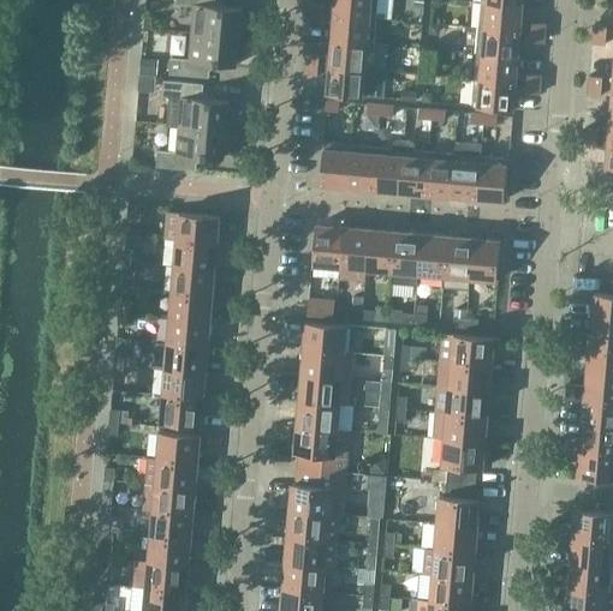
[(192,10),(190,36),(238,41),(238,37),(243,33),(244,23),(240,18),(240,12),(208,10),(209,0),(174,0),(174,9),(192,10)]
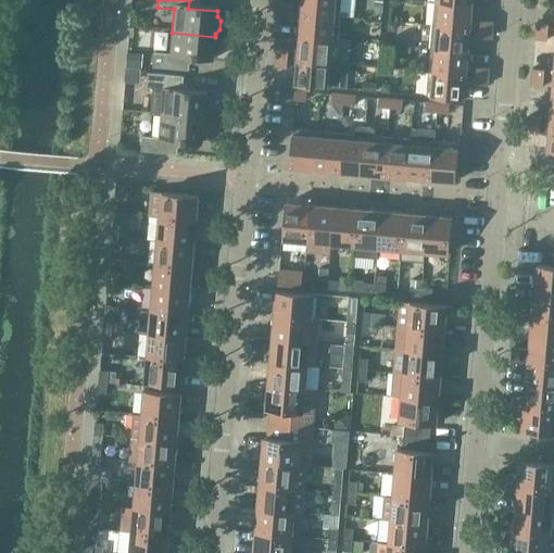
[(340,0),(301,0),(300,17),(338,21),(340,0)]
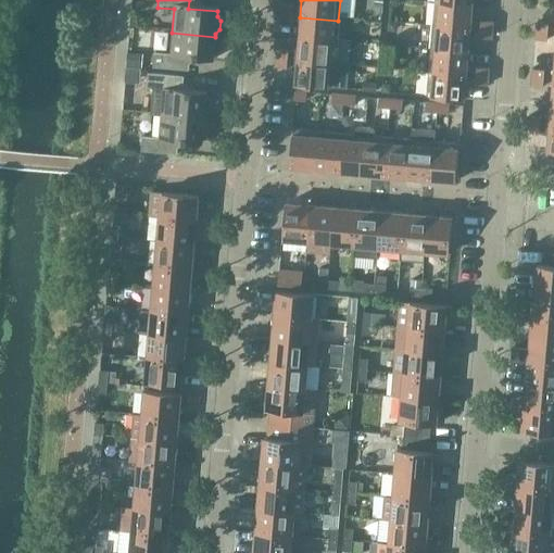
[(432,5),(430,28),(468,32),(470,9),(432,5)]
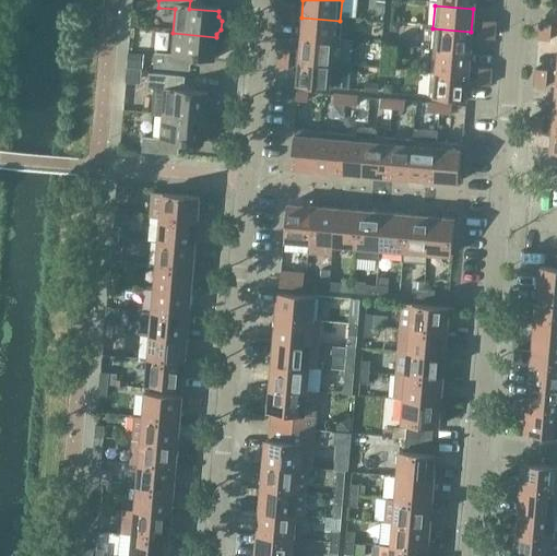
[(281,7),(280,15),(292,16),(293,8),(281,7)]
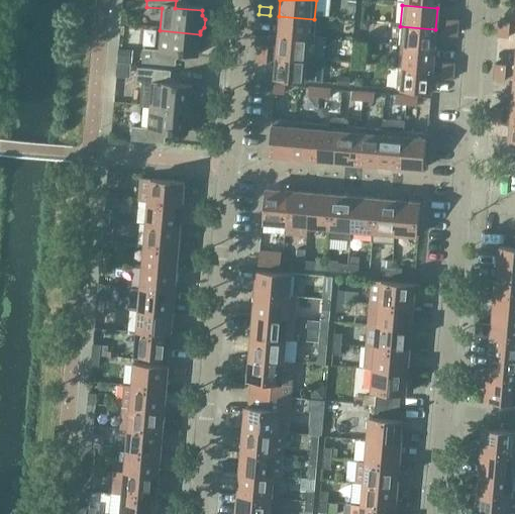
[(259,22),(270,23),(270,15),(259,14),(259,22)]
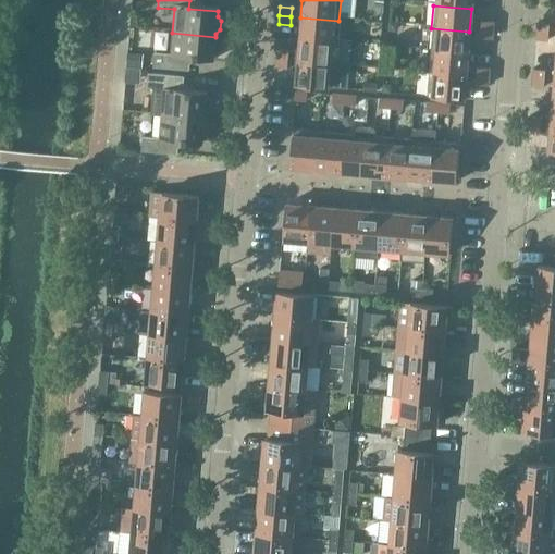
[(300,17),(298,40),(337,44),(338,21),(300,17)]
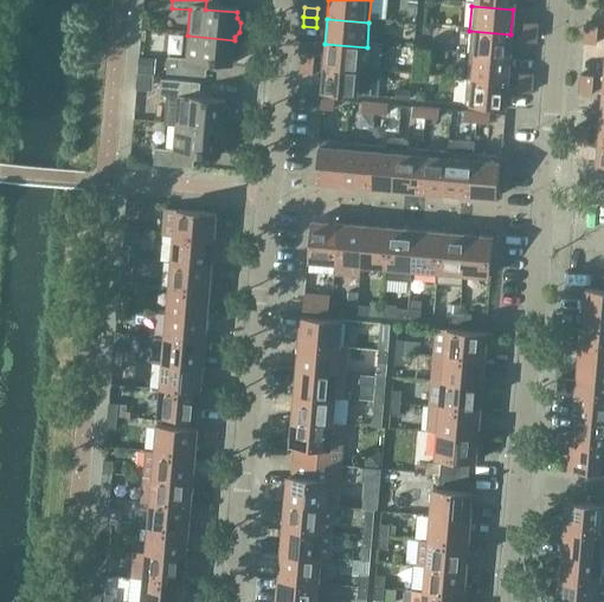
[(522,36),(534,37),(535,27),(522,26),(522,36)]
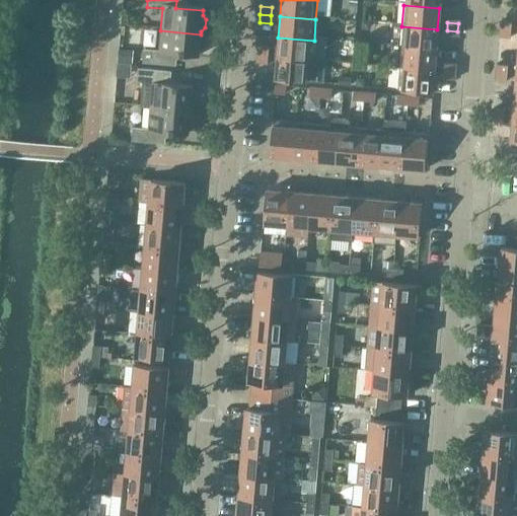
[(499,31),(510,32),(511,25),(500,24),(499,31)]
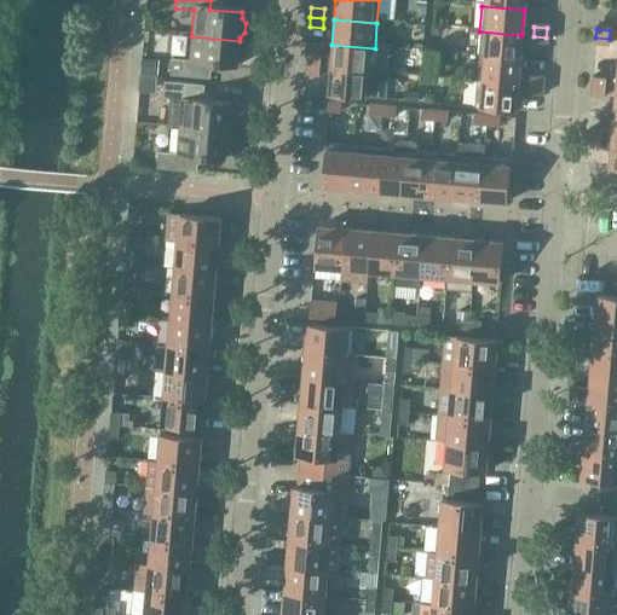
[(479,32),(477,58),(520,62),(522,47),(532,46),(534,36),(522,35),(479,32)]
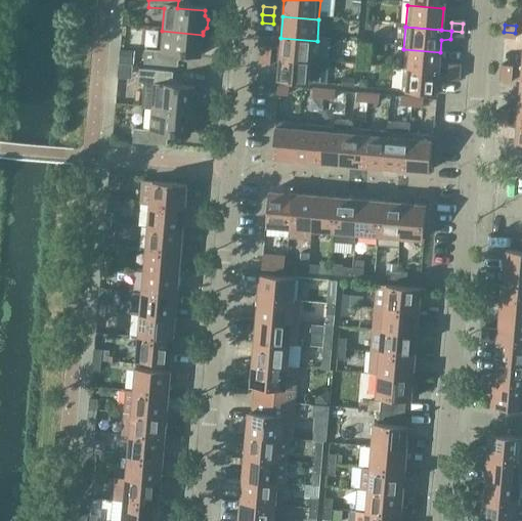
[(203,35),(162,31),(160,54),(144,53),(143,67),(172,69),(173,56),(201,59),(201,54),(205,50),(206,42),(203,38),(203,35)]
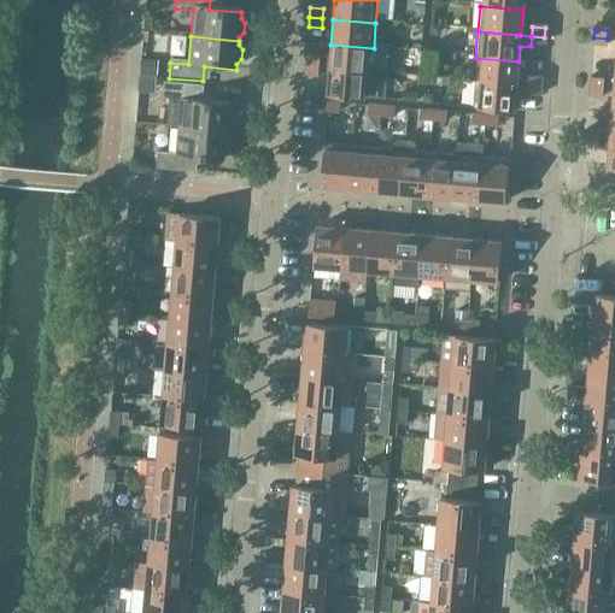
[(544,37),(532,36),(531,46),(544,47),(544,37)]
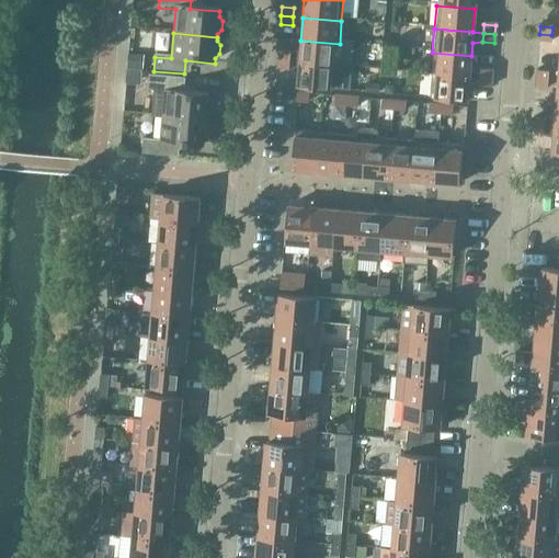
[(551,35),(539,34),(538,43),(550,44),(551,35)]
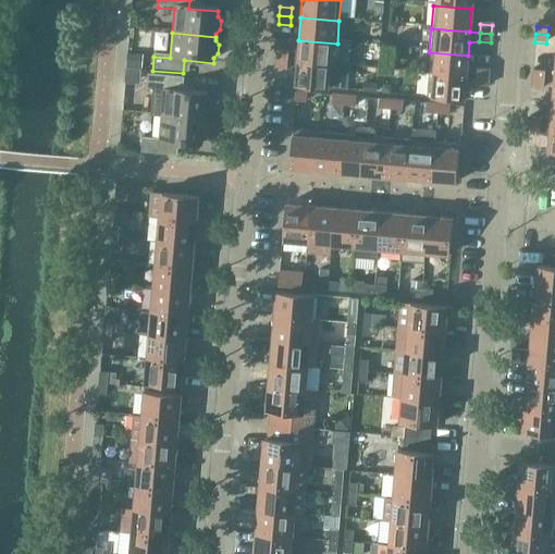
[(287,54),(286,63),(297,64),(348,69),(350,45),(337,44),(298,40),(297,53),(287,54)]
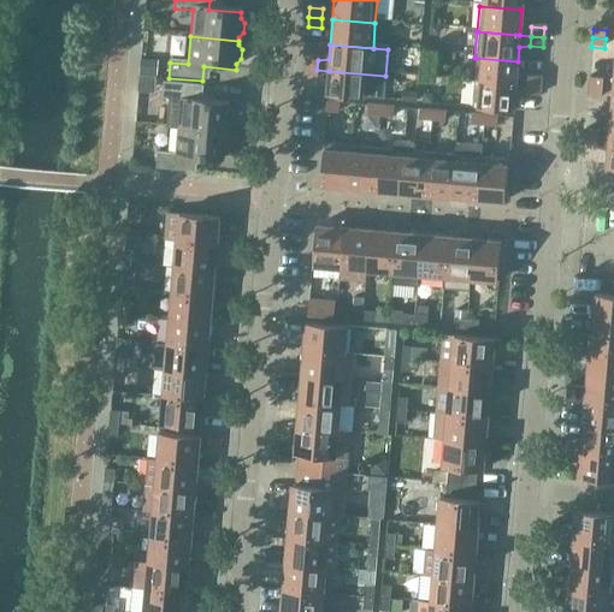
[(515,87),(518,61),(474,58),(473,83),(515,87)]
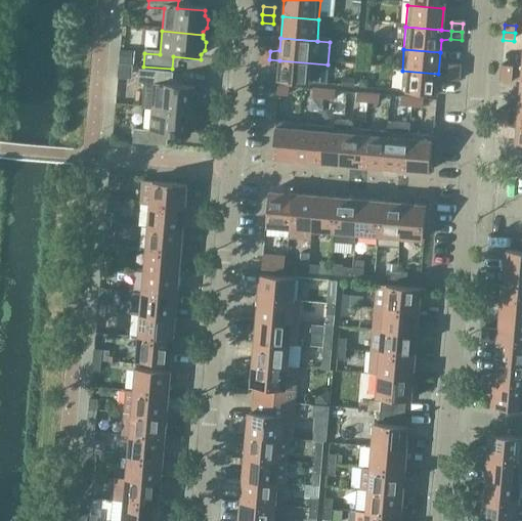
[(259,58),(269,59),(270,51),(259,50),(259,58)]
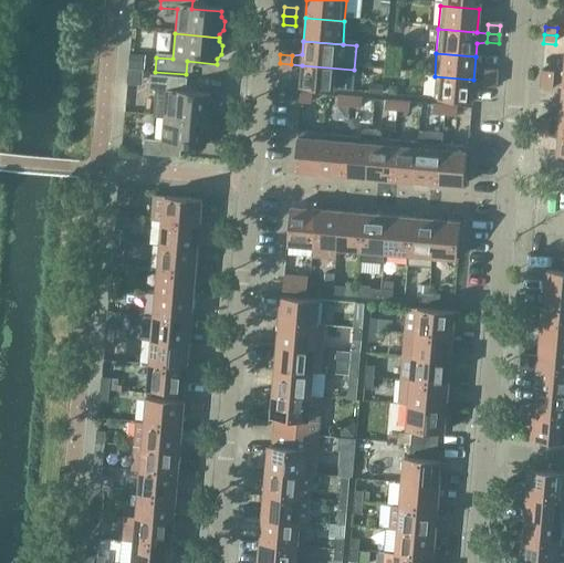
[(280,63),(279,72),(290,73),(291,64),(280,63)]
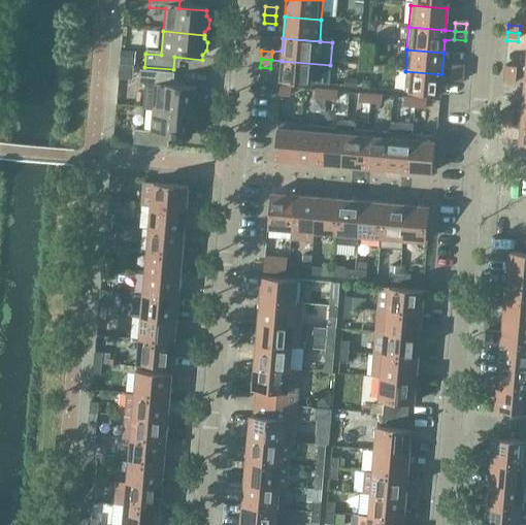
[(282,61),(271,60),(270,68),(271,68),(281,70),(280,84),(328,88),(330,65),(282,61)]
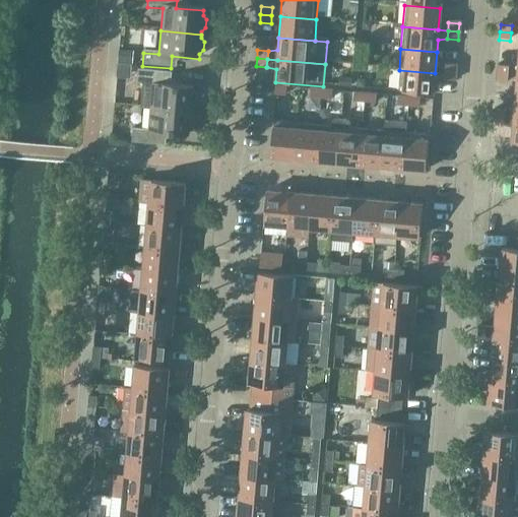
[(444,66),(444,74),(455,75),(455,67),(444,66)]
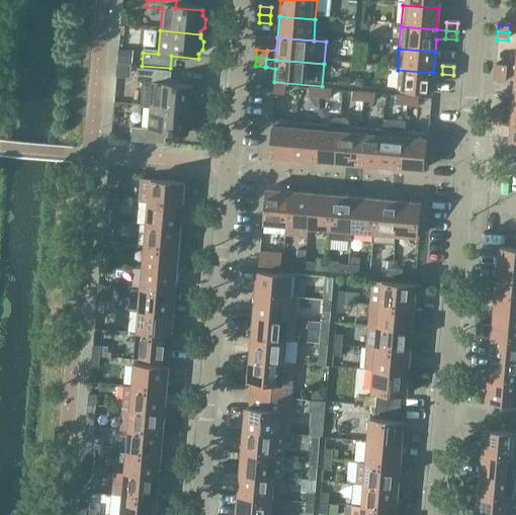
[(494,76),(505,76),(506,69),(495,68),(494,76)]
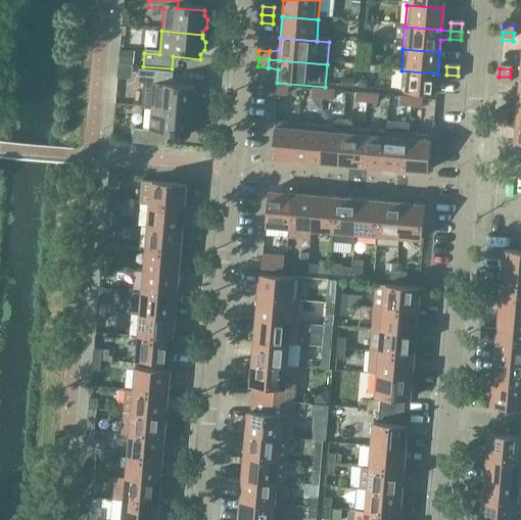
[(435,97),(437,74),(401,71),(399,94),(435,97)]
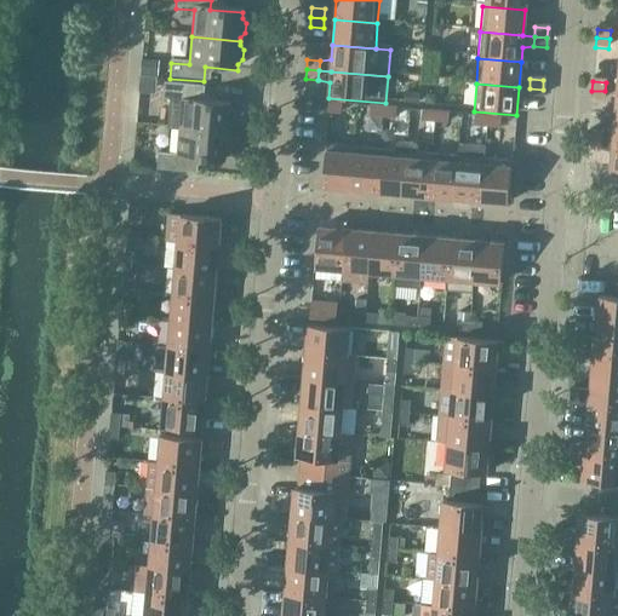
[(181,103),(178,131),(227,134),(228,131),(233,127),(233,117),(229,111),(229,107),(198,103),(199,88),(164,86),(162,102),(181,103)]
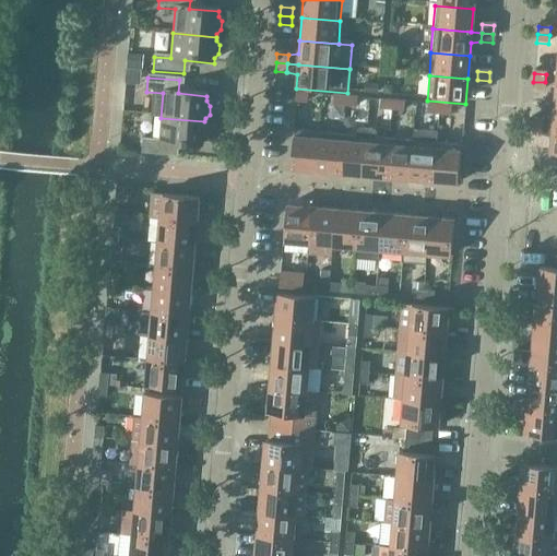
[(489,81),(477,80),(476,89),(488,90),(489,81)]
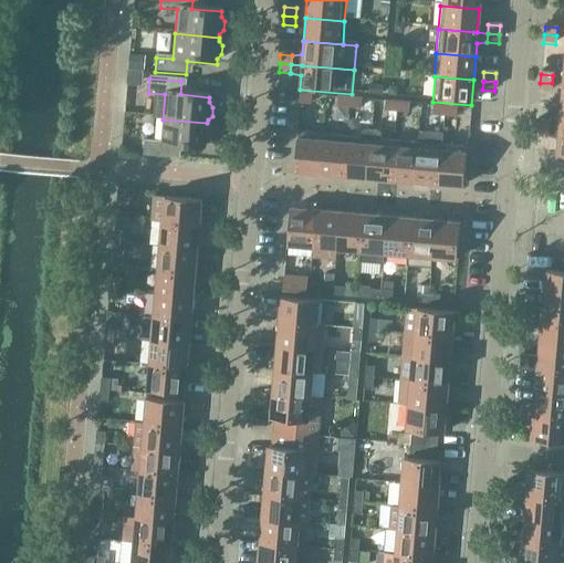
[(540,83),(540,91),(552,92),(552,83),(540,83)]
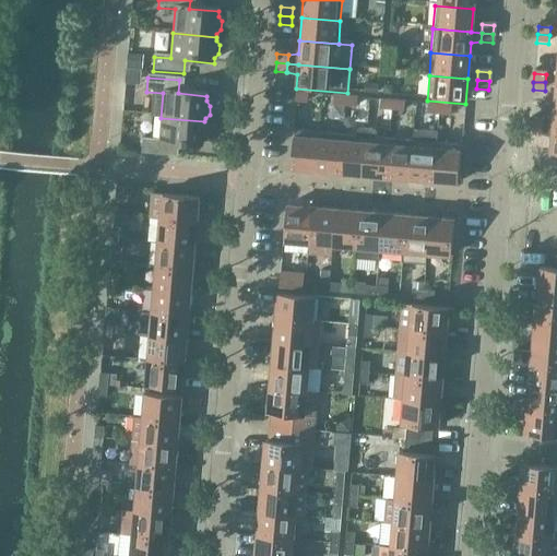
[(295,95),(294,104),(304,105),(305,96),(295,95)]
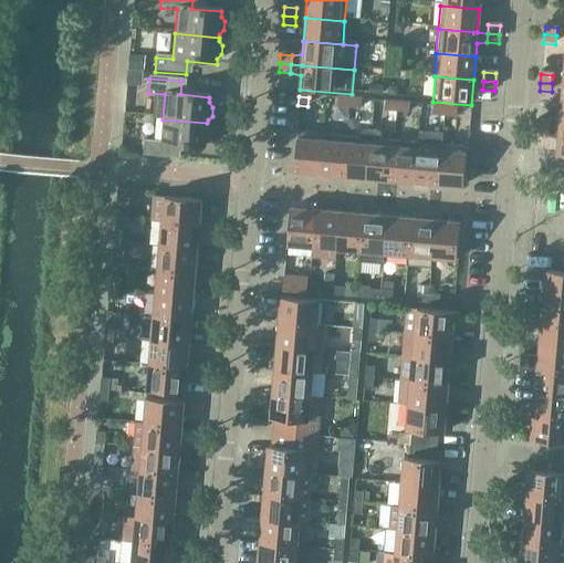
[(336,108),(348,110),(348,101),(337,100),(336,108)]
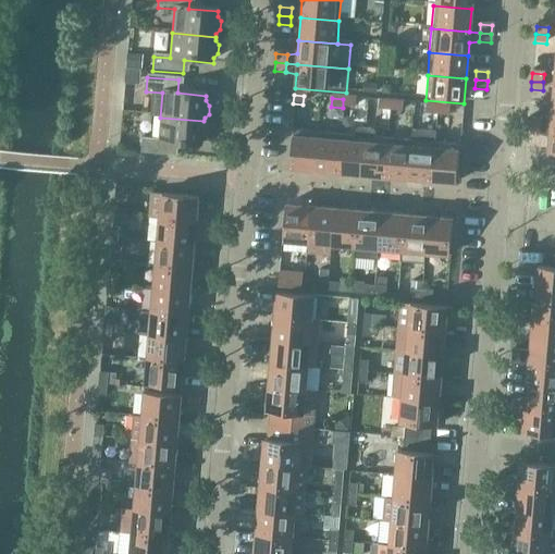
[(343,99),(343,108),(355,109),(355,100),(343,99)]
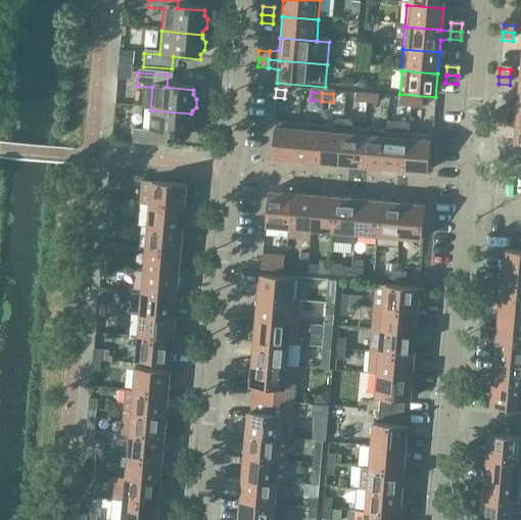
[(354,104),(366,105),(367,97),(356,96),(354,104)]
